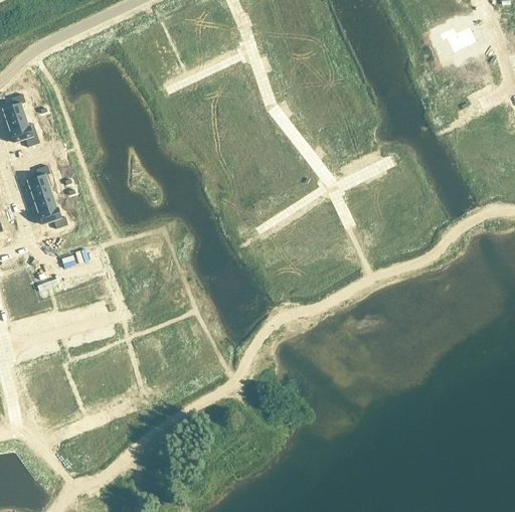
[(454,24),(439,32),(442,38),(446,36),(453,51),(477,39),(469,24),(457,30),(454,24)]
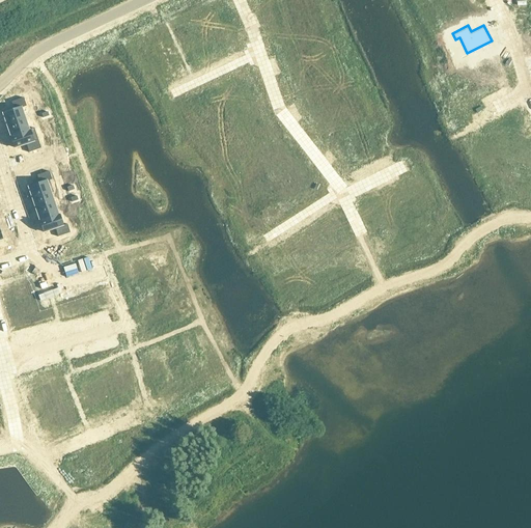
[(481,57),(463,66),(468,78),(475,75),(480,84),(479,84),(481,86),(503,76),(501,70),(500,67),(499,67),(496,60),(485,65),(481,57)]
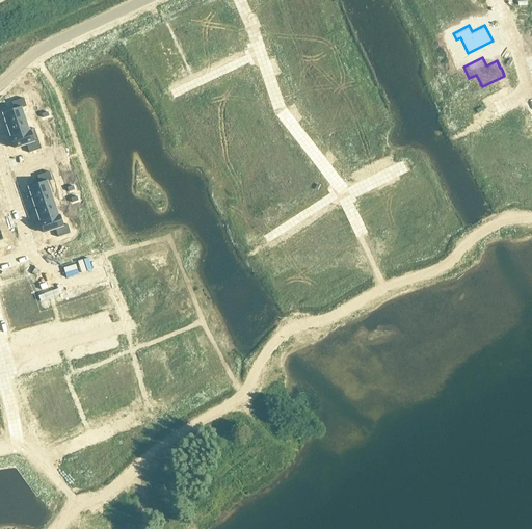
[(457,70),(450,73),(454,80),(460,76),(457,70)]
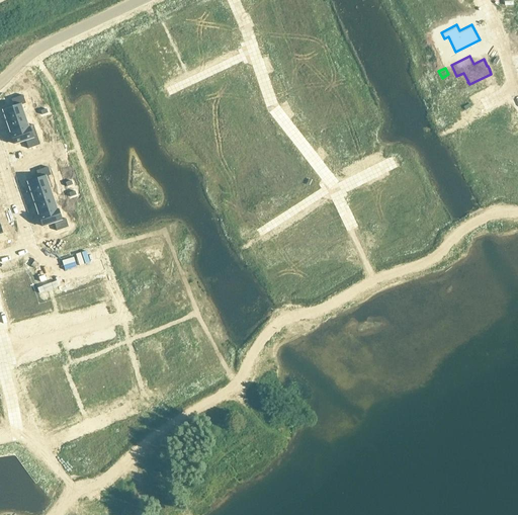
[(13,104),(3,108),(7,119),(24,113),(20,102),(25,101),(22,92),(11,96),(13,104)]
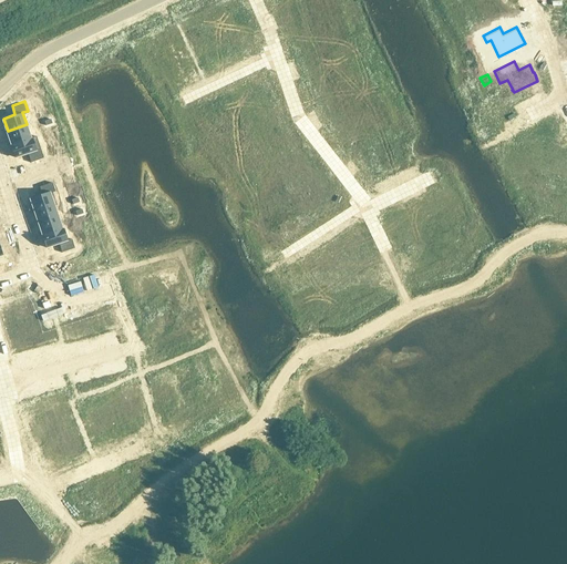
[(27,124),(8,131),(11,143),(31,136),(31,135),(27,124)]
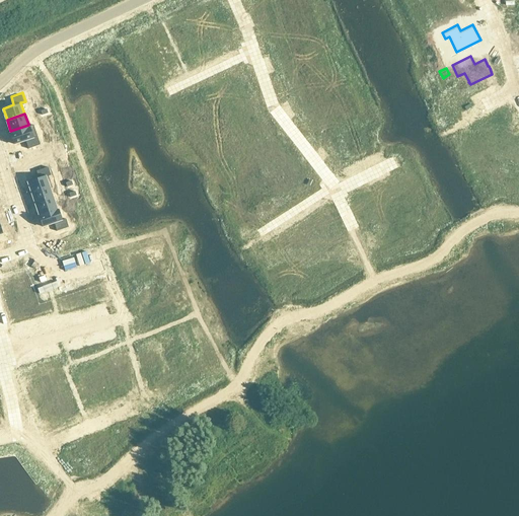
[(28,125),(10,131),(14,142),(25,138),(28,146),(40,142),(32,123),(28,124),(28,125)]
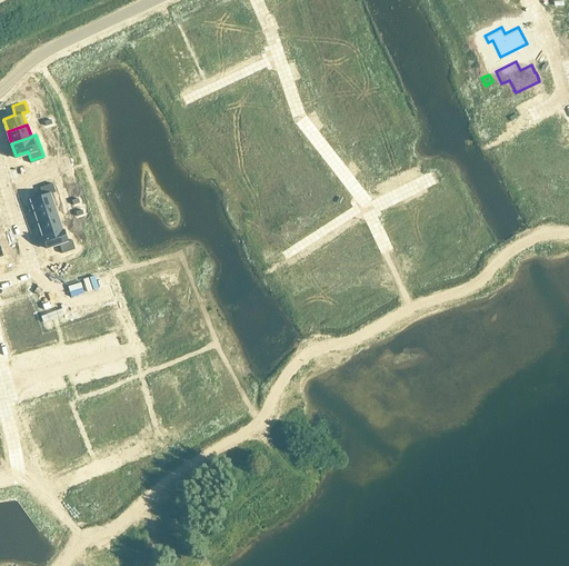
[(42,195),(30,198),(35,210),(55,204),(55,205),(57,204),(52,190),(55,190),(52,180),(39,185),(42,195)]
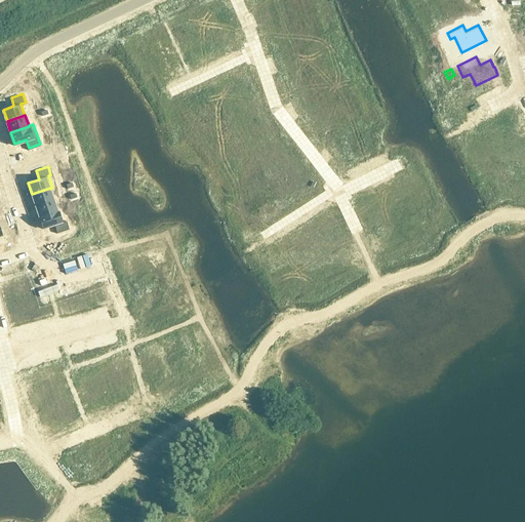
[(50,188),(32,194),(36,205),(53,199),(50,189),(50,188)]
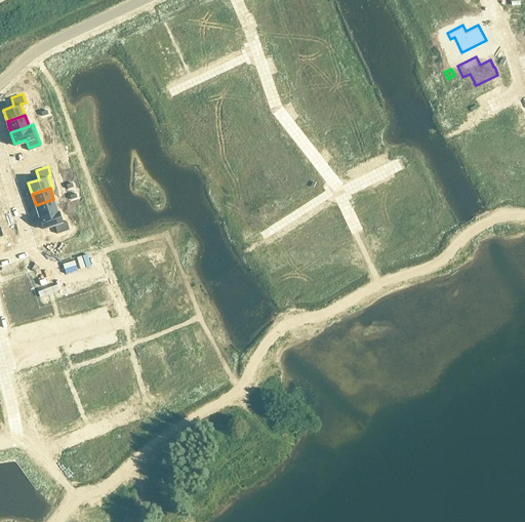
[(53,199),(36,205),(39,215),(57,209),(53,199)]
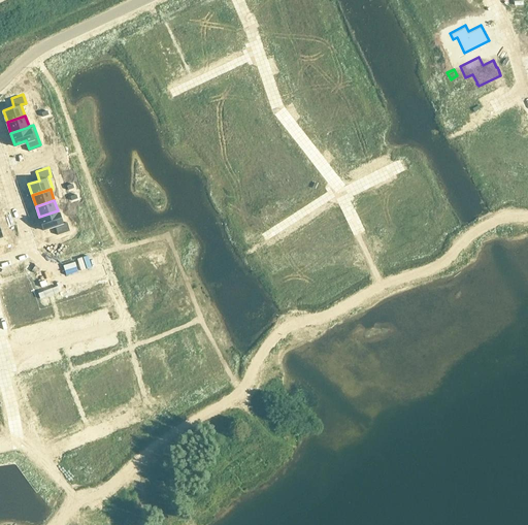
[(58,210),(39,217),(43,228),(55,224),(58,233),(69,229),(66,220),(62,222),(58,210)]
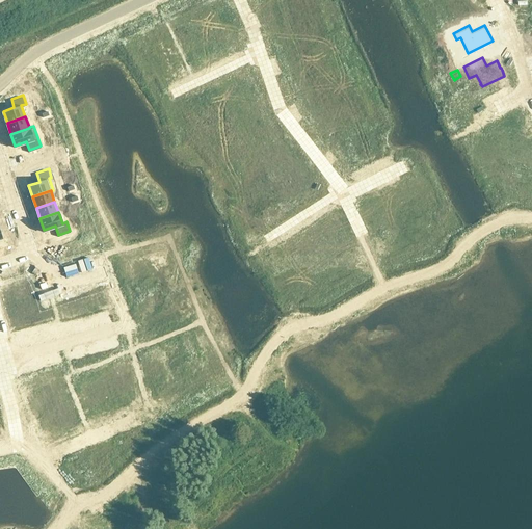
[(344,256),(339,260),(344,267),(349,263),(344,256)]
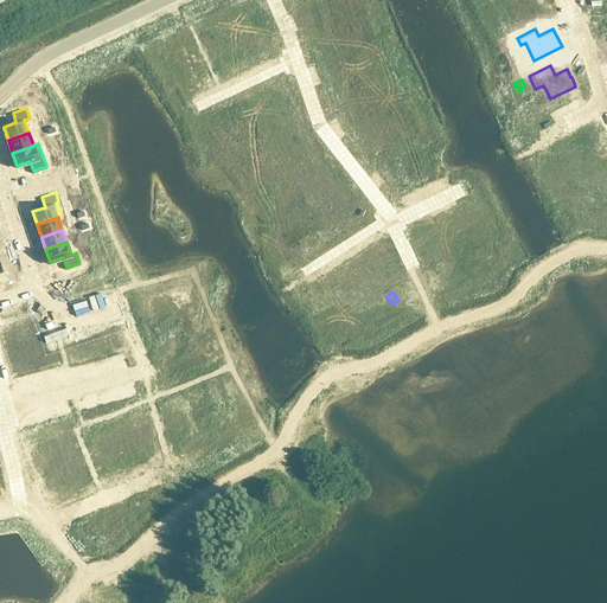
[(106,297),(84,303),(88,316),(109,310),(106,297)]
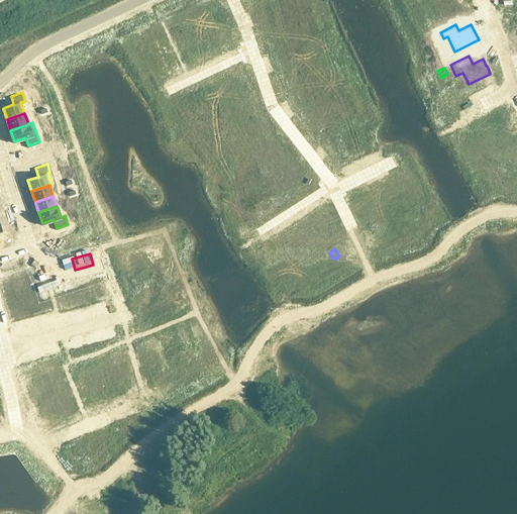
[(93,265),(75,270),(78,280),(96,275),(93,265)]
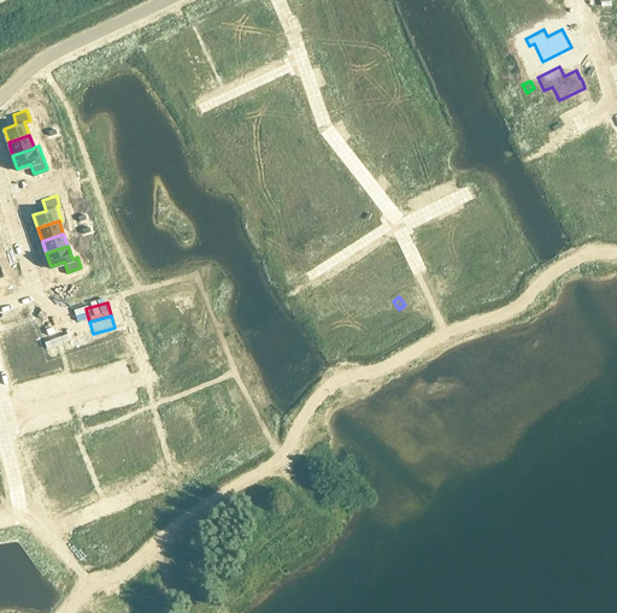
[(47,324),(34,328),(41,355),(54,351),(47,324)]
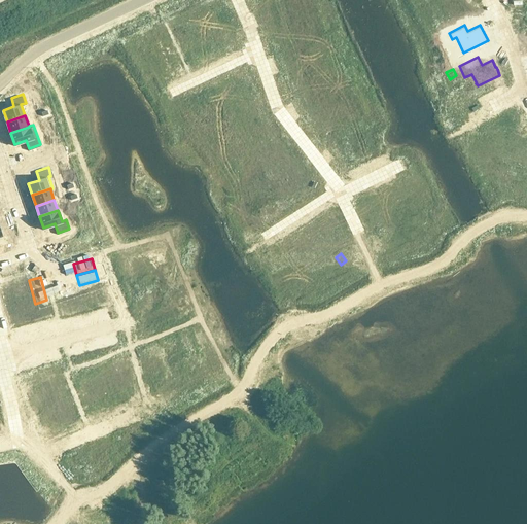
[(29,280),(20,283),(26,304),(25,304),(26,306),(35,304),(29,280)]
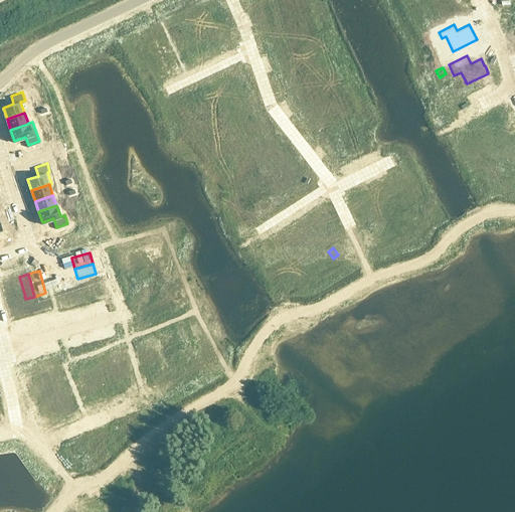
[(19,277),(10,279),(16,299),(24,297),(25,297),(19,277)]
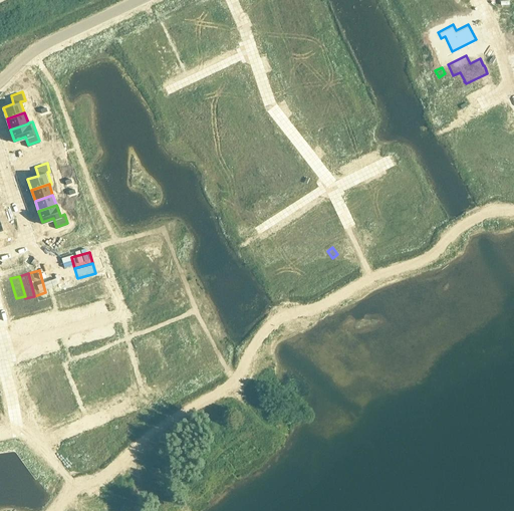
[(10,278),(1,281),(7,303),(17,300),(16,298),(10,278)]
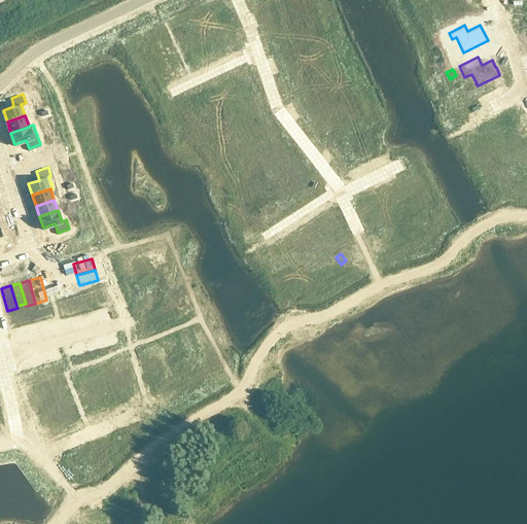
[(37,369),(20,376),(24,387),(42,380),(37,369)]
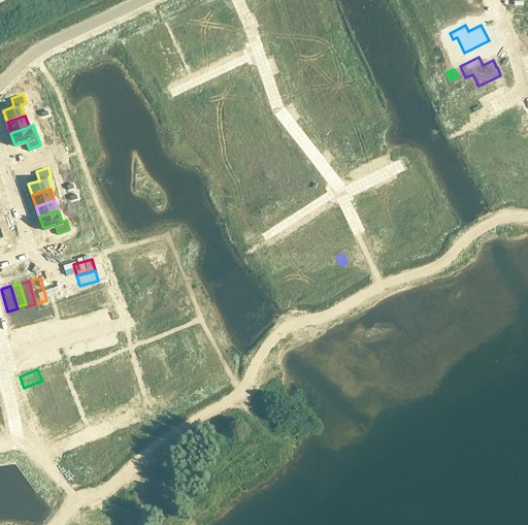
[(42,381),(24,388),(29,398),(46,391),(46,390),(42,381)]
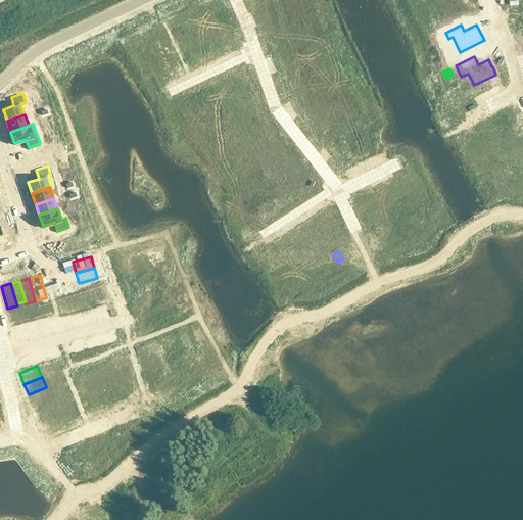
[(46,387),(29,394),(33,405),(50,397),(52,396),(48,385),(46,386),(46,387)]
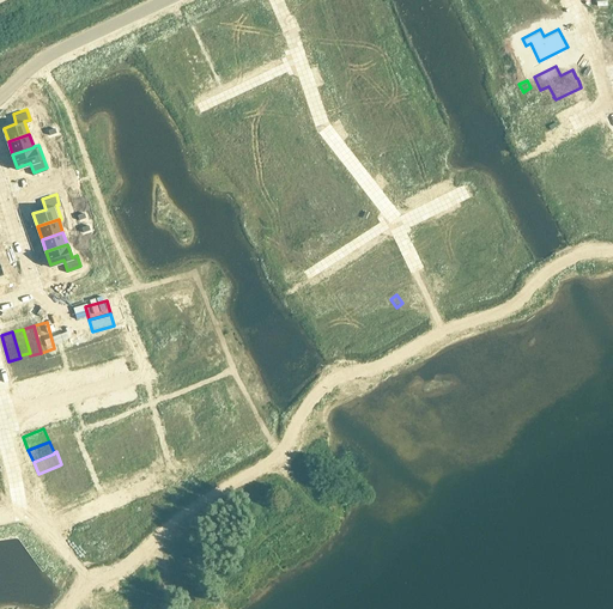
[(113,456),(120,477),(133,473),(125,451),(123,452),(113,456)]
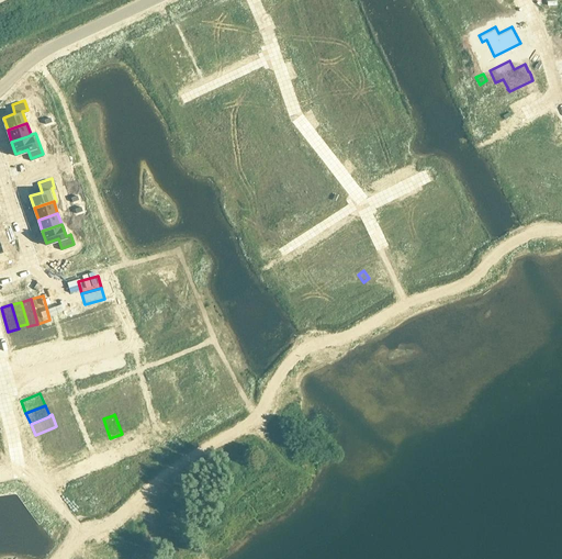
[(54,427),(35,435),(40,446),(58,438),(54,427)]
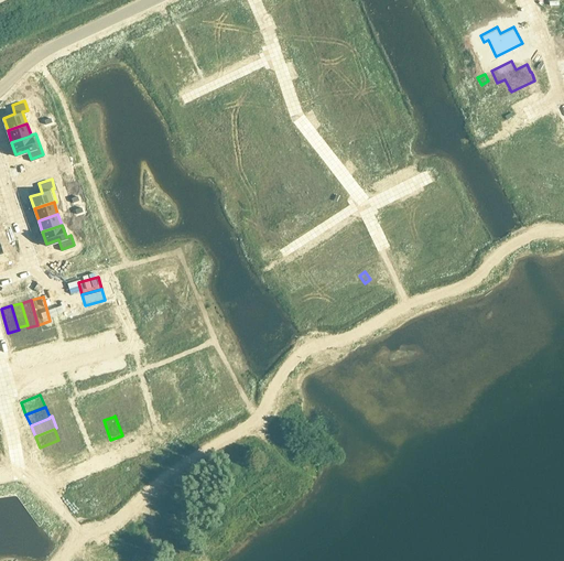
[(58,440),(40,448),(44,459),(63,451),(58,440)]
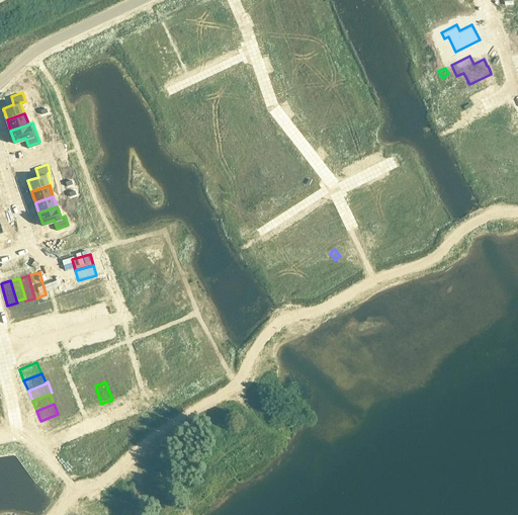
[(58,414),(40,421),(45,432),(62,425),(58,414)]
